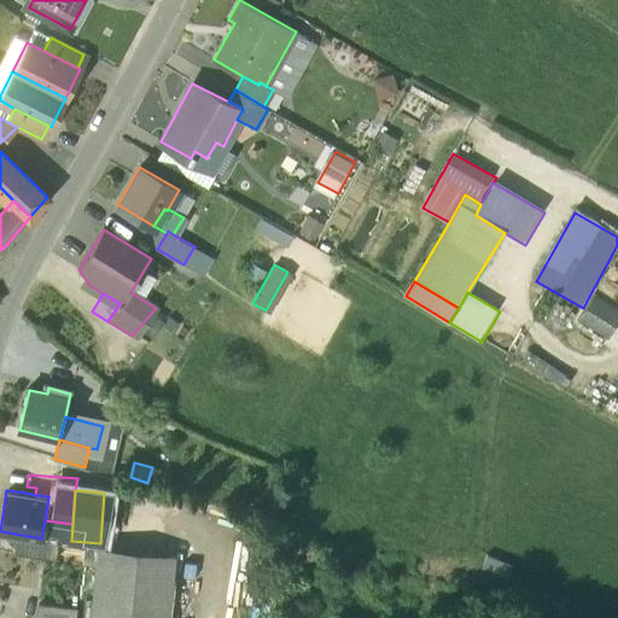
[(73,524),(45,520),(41,538),(71,541),(73,524)]
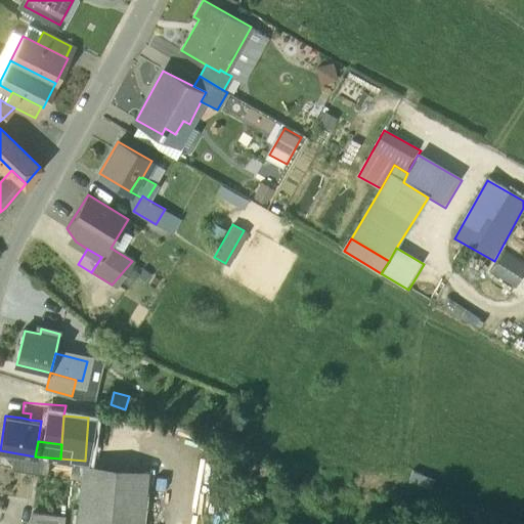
[(139,523),(144,466),(85,461),(79,523),(139,523)]
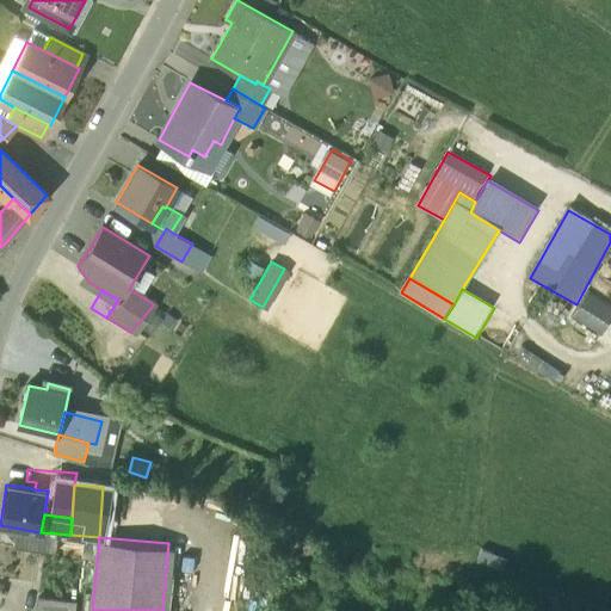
[(92,545),(59,539),(56,554),(90,559),(92,545)]
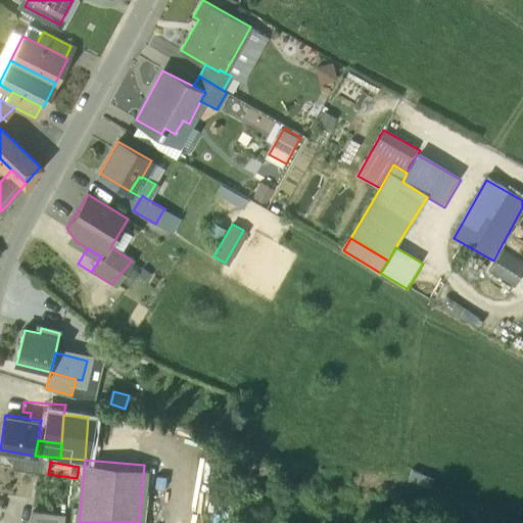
[(31,512),(30,522),(63,522),(65,514),(31,512)]
